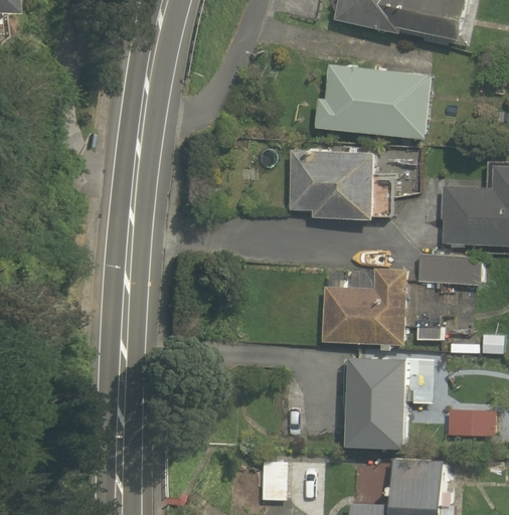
[(337,0),(334,19),(348,22),(422,37),(420,41),(445,45),(447,42),(467,45),(476,0),(337,0)]
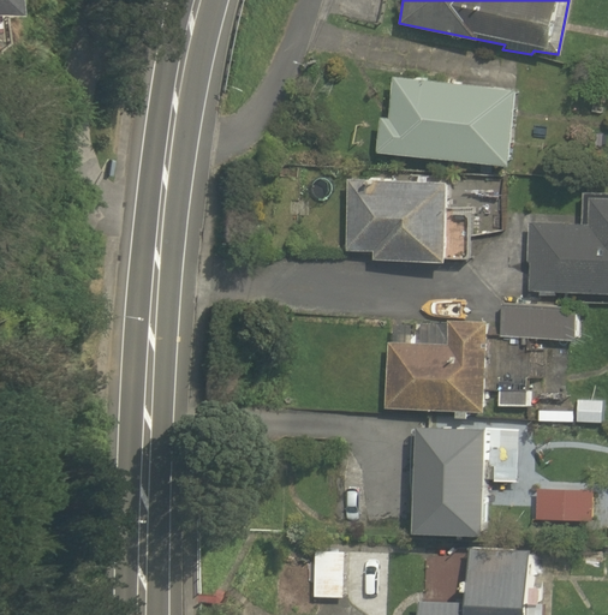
[(377,151),(508,165),(517,89),(392,76),(387,118),(381,117),(377,151)]
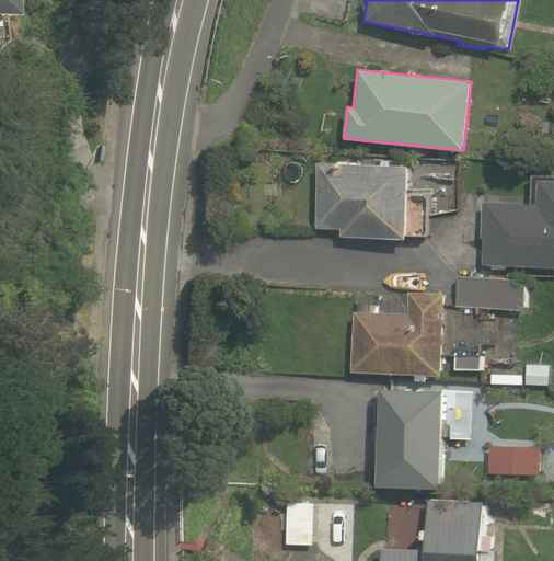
[(341,239),(406,242),(407,237),(425,237),(426,195),(407,194),(408,167),(315,162),(313,228),(341,229),(341,239)]
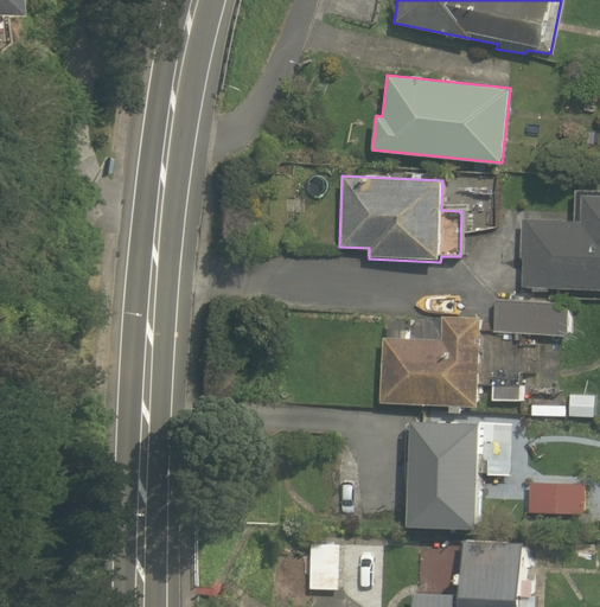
[(599,190),(573,190),(572,222),(518,219),(517,259),(521,259),(519,287),(599,289),(599,190)]
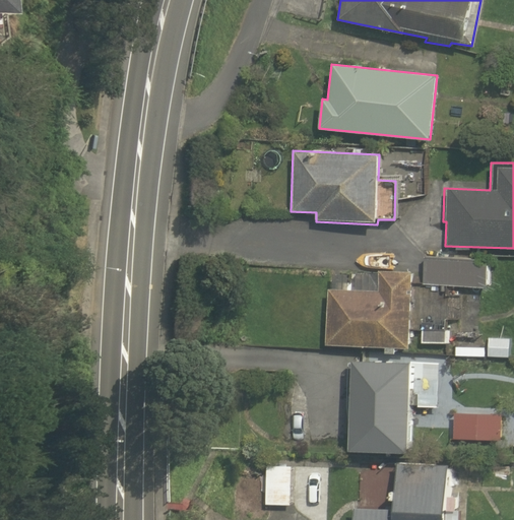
[(422,284),(485,288),(486,266),(474,265),(474,260),(423,257),(422,284)]
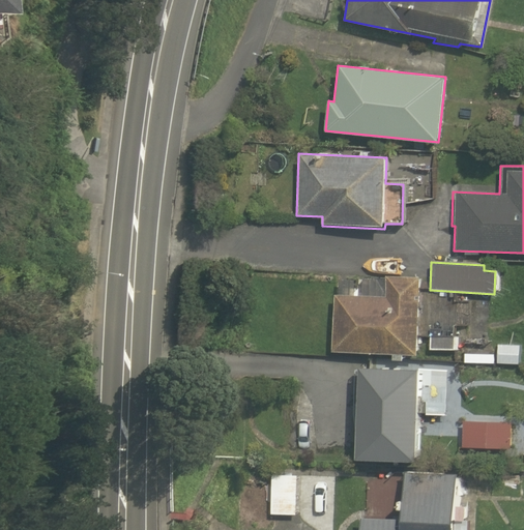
[(330,352),(415,354),(417,277),(359,275),(358,296),(332,295),(330,352)]
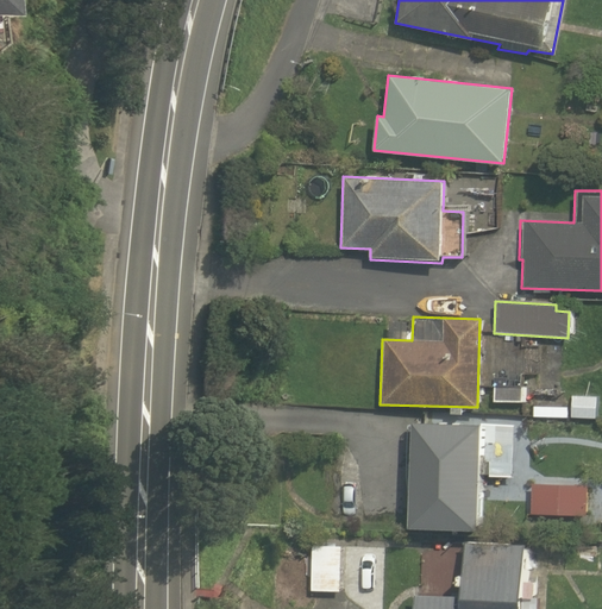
[(521,387),(490,385),(489,403),(521,405),(521,387)]
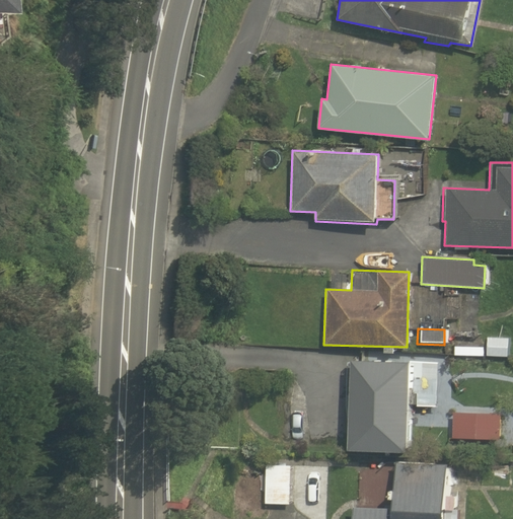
[(478,356),(478,347),(451,346),(451,355),(478,356)]
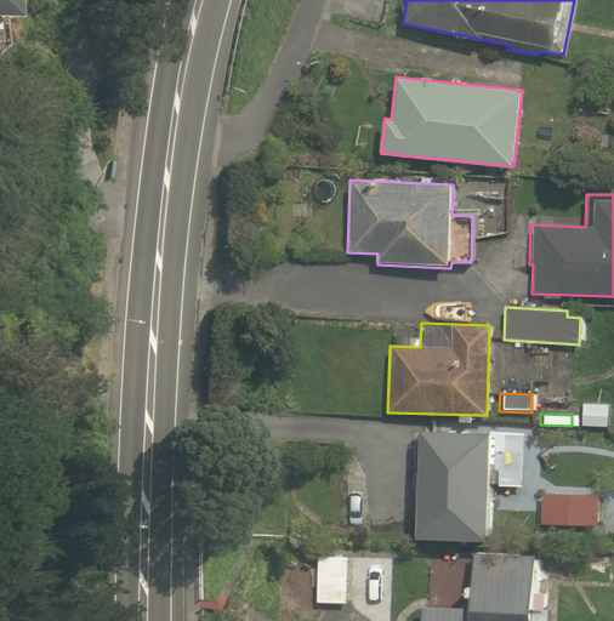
[(519,471),(522,433),(492,432),(422,429),(419,537),(489,539),(490,484),(496,484),(496,469),(519,471)]
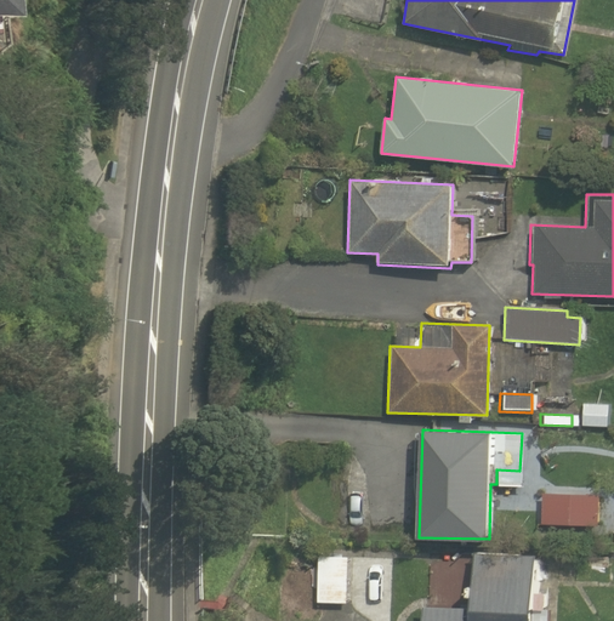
[(574,496),(541,496),(540,528),(573,529),(574,496)]
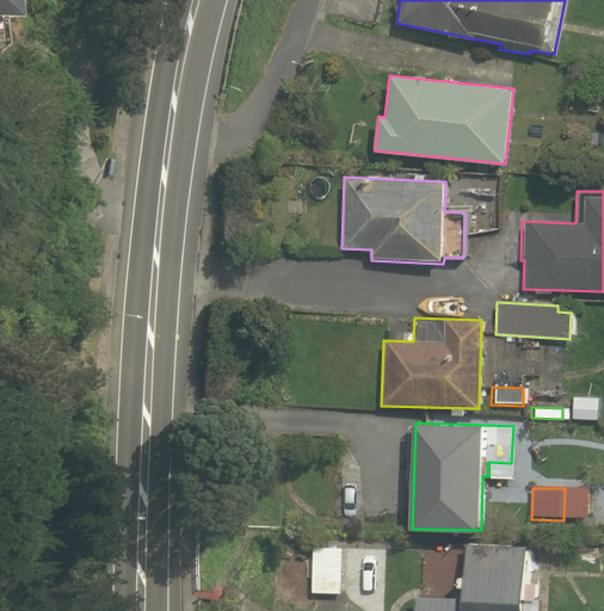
[(413,610),(524,610),(527,547),(464,544),(462,598),(414,597),(413,610)]
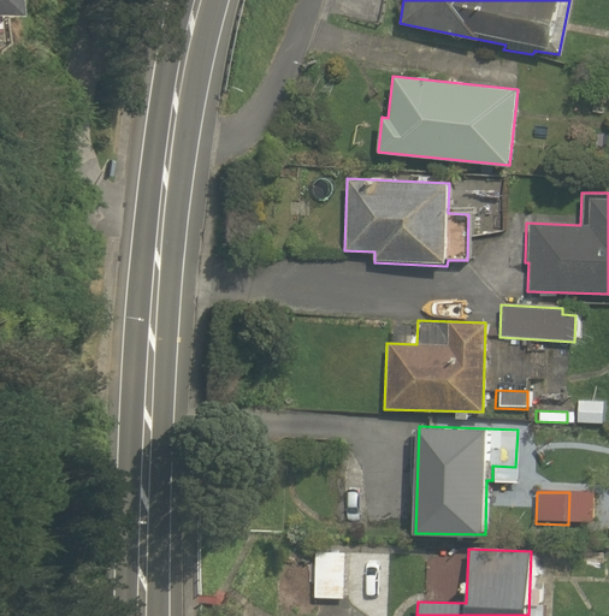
[(341,600),(342,552),(312,551),(311,599),(341,600)]
